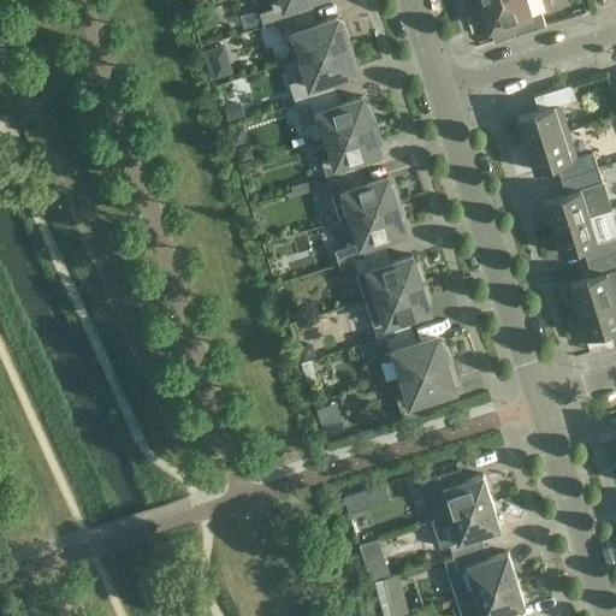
[(271,0),(273,7),(260,12),(265,27),(278,22),(307,12),(303,0),(271,0)]
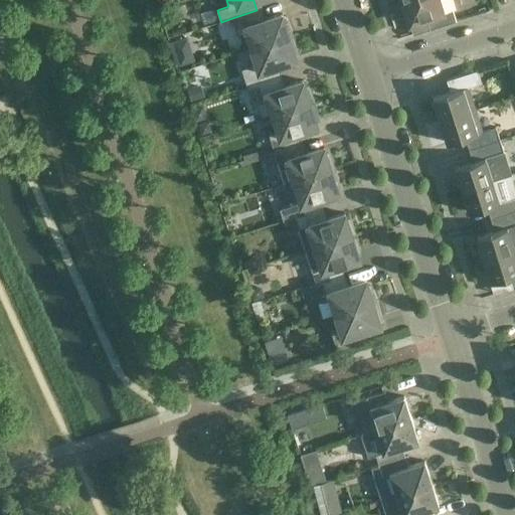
[(408,0),(403,2),(406,11),(402,13),(405,23),(409,22),(413,34),(457,21),(453,10),(455,5),(453,0),(408,0)]
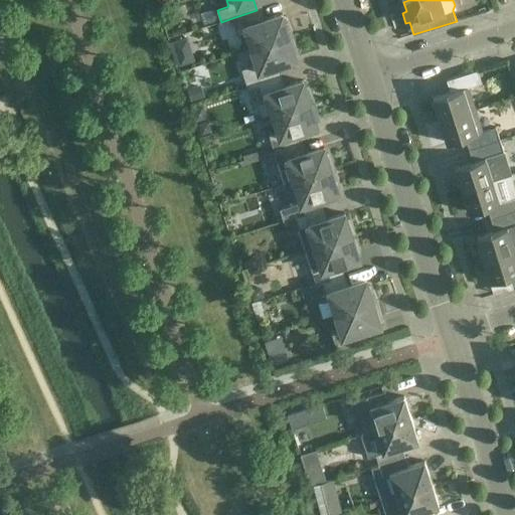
[(261,21),(256,10),(232,18),(238,36),(248,33),(252,48),(293,35),(287,20),(285,20),(283,14),(261,21)]
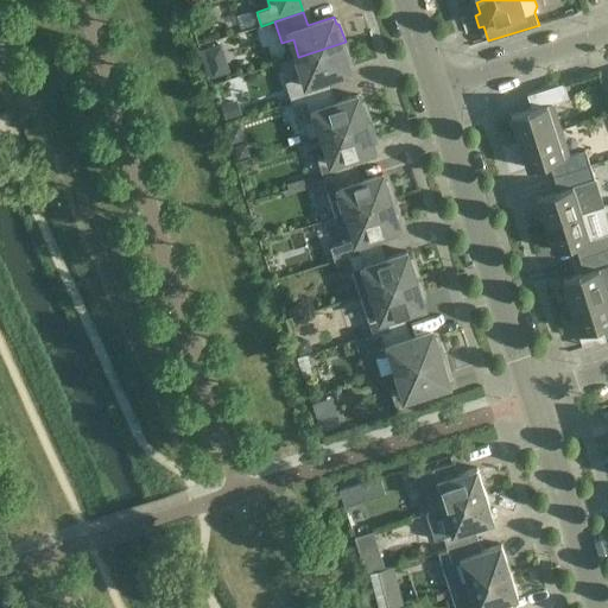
[(350,61),(346,42),(298,57),(304,74),(286,80),(293,101),(328,90),(324,77),(350,69),(348,61),(350,61)]
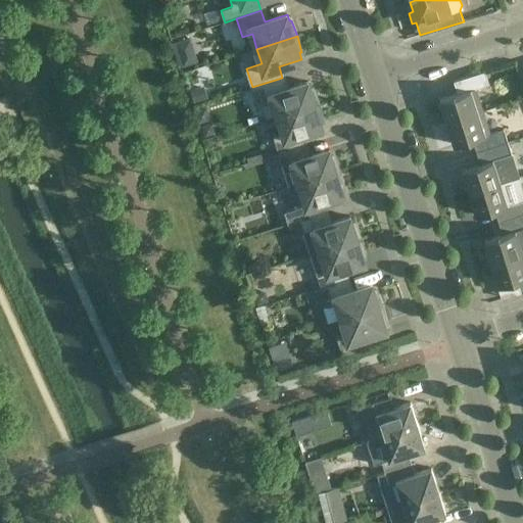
[(440,99),(447,122),(483,110),(476,88),(489,84),(485,70),(455,81),(459,94),(440,99)]
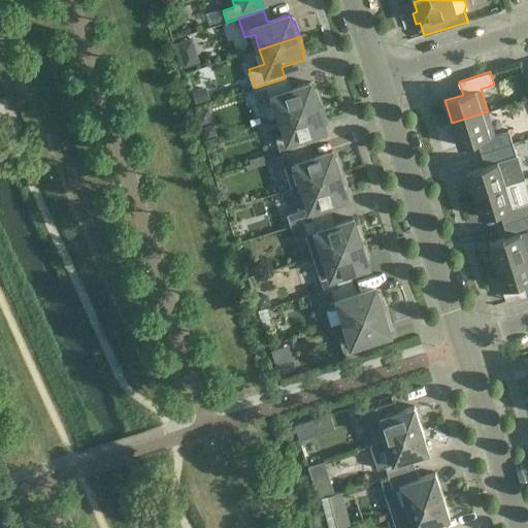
[(288,90),(285,78),(255,88),(260,106),(266,105),(276,102),(281,118),(322,104),(316,89),(314,90),(311,83),(288,90)]
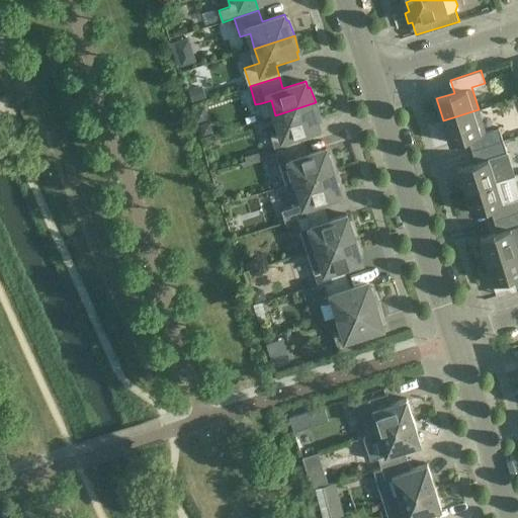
[(319,118),(316,102),(275,115),(280,130),(270,133),(276,152),(300,144),(297,133),(320,125),(318,118),(319,118)]
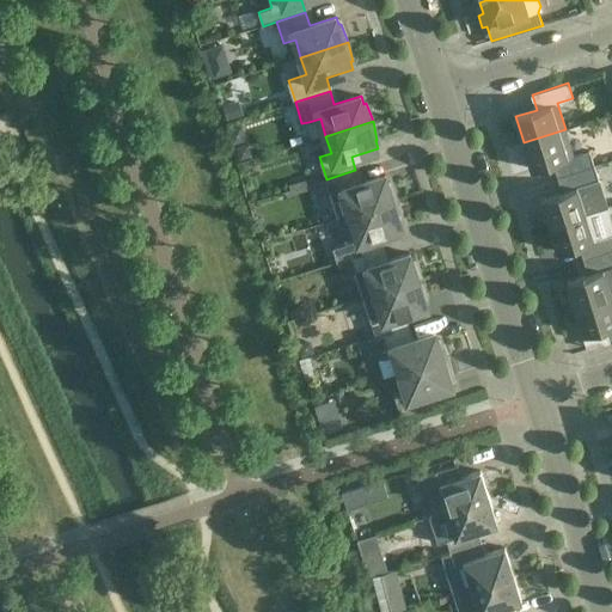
[(554,163),(557,177),(595,165),(591,151),(574,155),(565,129),(524,142),(532,170),(554,163)]
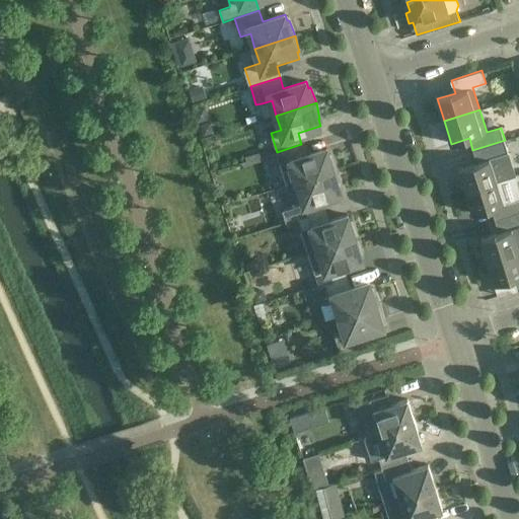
[(515,175),(505,140),(472,150),(476,162),(459,168),(466,191),(502,179),(515,175)]
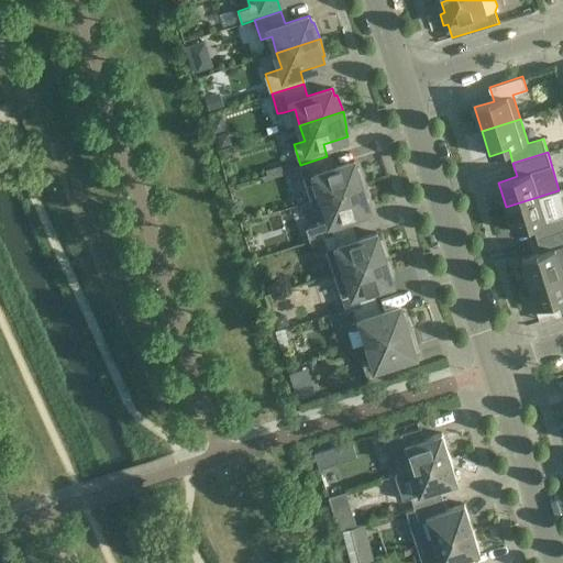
[(330,168),(327,156),(300,165),(311,201),(365,184),(360,167),(357,168),(355,161),(330,168)]
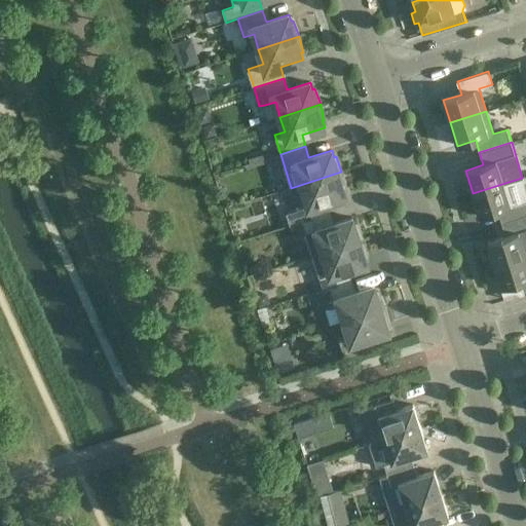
[(345,188),(341,172),(291,188),(298,210),(287,213),(291,225),(302,221),(302,222),(327,214),(323,203),(346,195),(343,188),(345,188)]
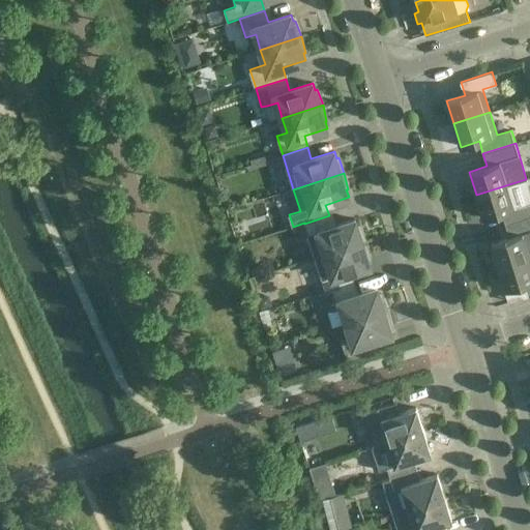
[(529,190),(526,179),(512,183),(476,195),(483,218),(501,212),(505,225),(529,216),(529,190)]
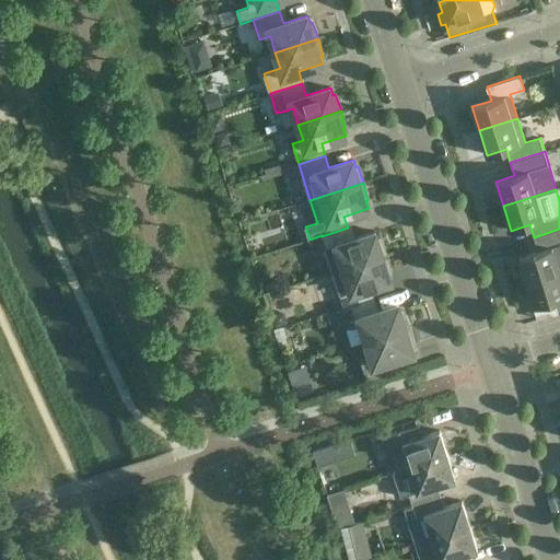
[(351,240),(348,228),(322,236),(333,272),(386,255),(380,238),(378,238),(375,232),(351,240)]
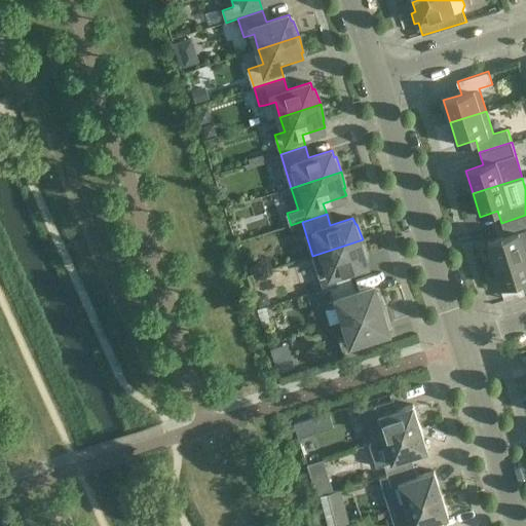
[(525,215),(501,223),(505,235),(488,241),(495,264),(525,254),(525,215)]
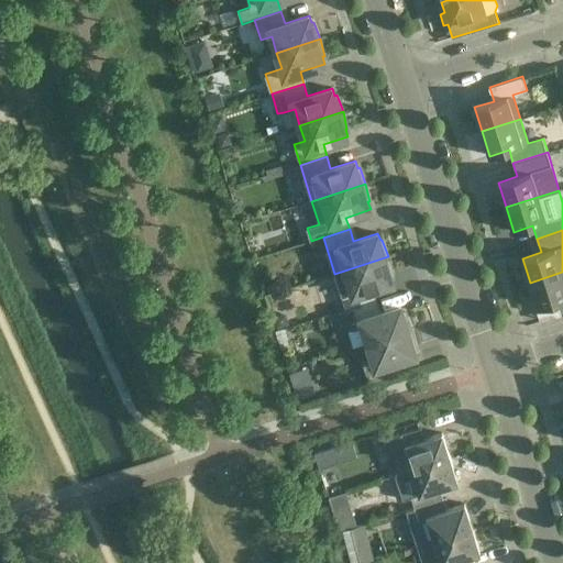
[(393,274),(388,256),(334,274),(345,271),(350,286),(340,289),(345,310),(373,301),(368,289),(394,282),(390,274),(393,274)]
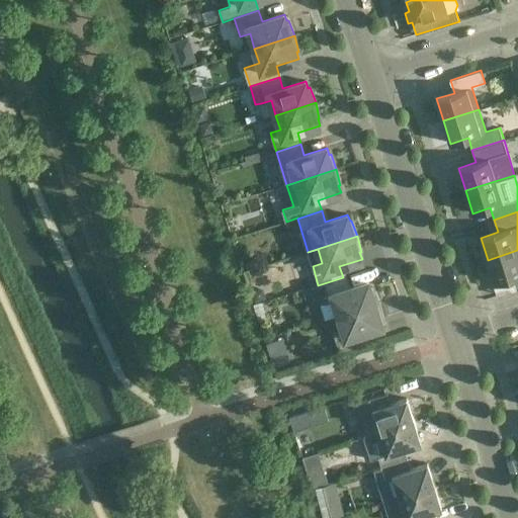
[(517,250),(488,260),(495,283),(512,277),(516,289),(517,288),(517,250)]
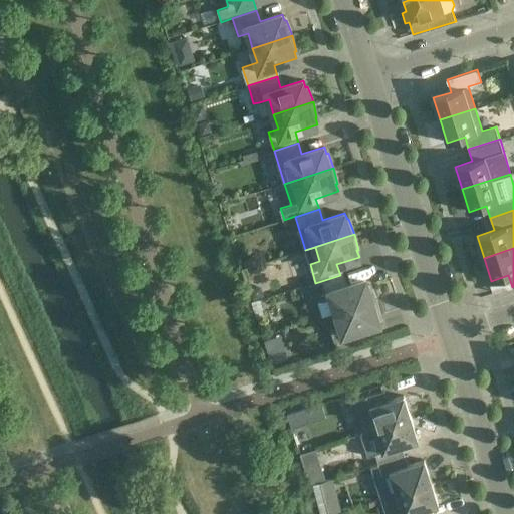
[(343,286),(340,275),(315,283),(308,285),(312,297),(319,294),(321,301),(331,298),(336,313),(375,300),(369,285),(367,285),(365,279),(343,286)]
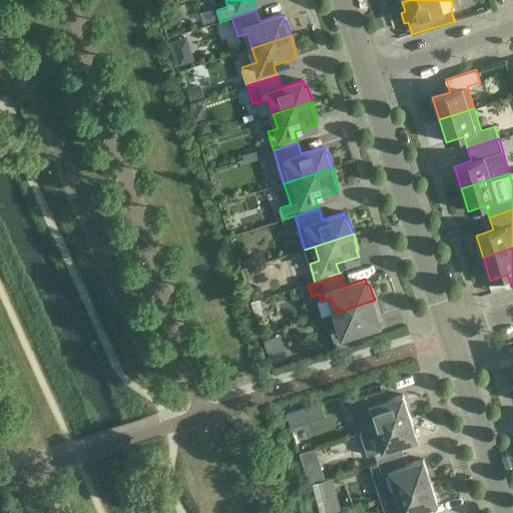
[(379,316),(375,300),(336,313),(340,327),(331,330),(337,349),(361,342),(357,330),(379,323),(377,316),(379,316)]
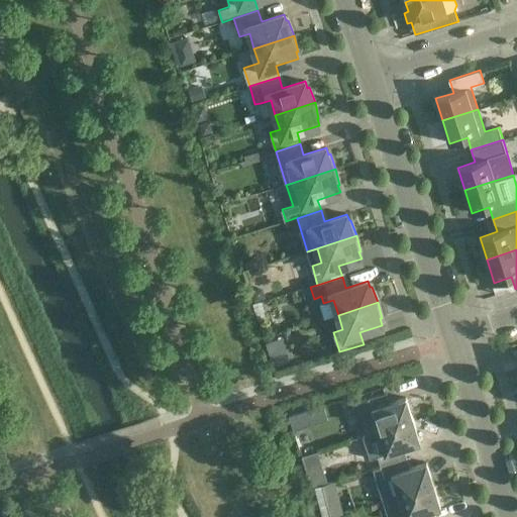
[(367,435),(378,431),(413,420),(406,398),(390,403),(387,393),(356,403),(367,435)]
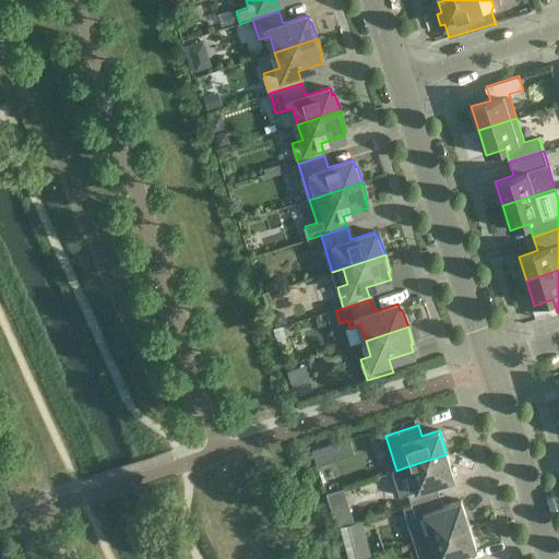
[(328,463),(323,448),(312,451),(318,465),(328,463)]
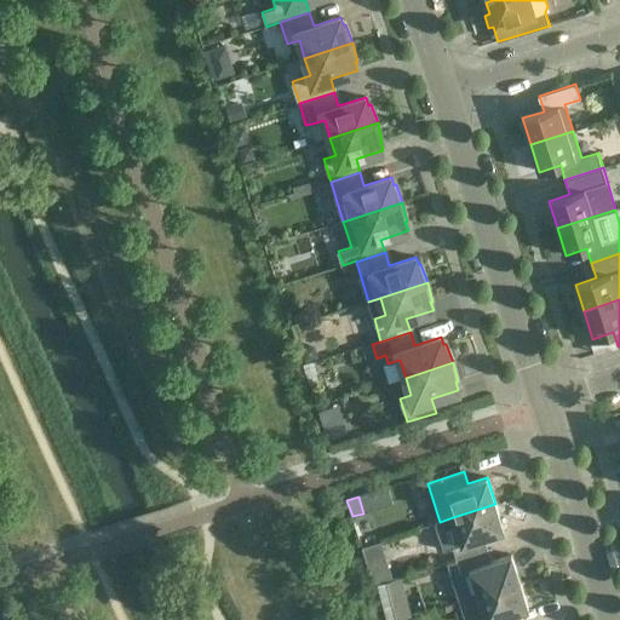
[(442,550),(447,563),(488,550),(484,538),(504,532),(495,504),(453,517),(461,544),(442,550)]
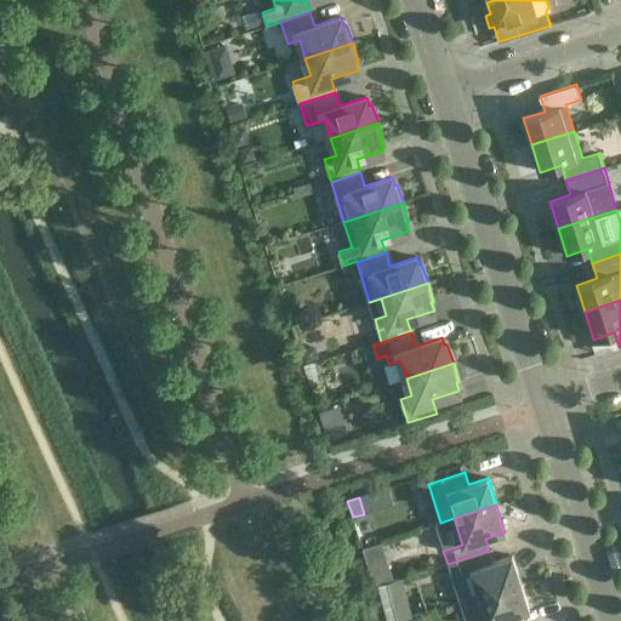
[(460,603),(462,602),(522,584),(512,556),(493,562),(489,551),(448,564),(460,603)]
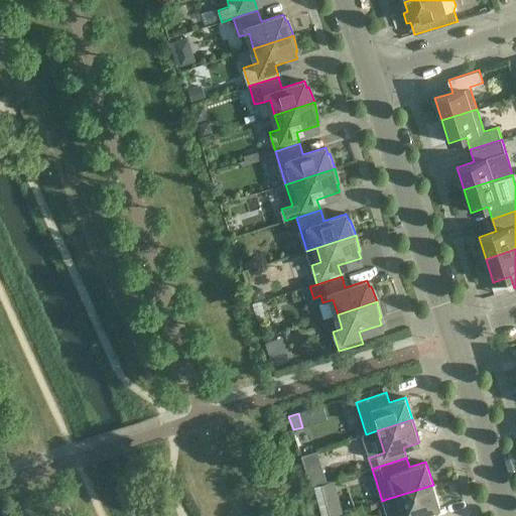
[(424,515),(424,512),(440,507),(433,485),(384,500),(388,515),(424,515)]
